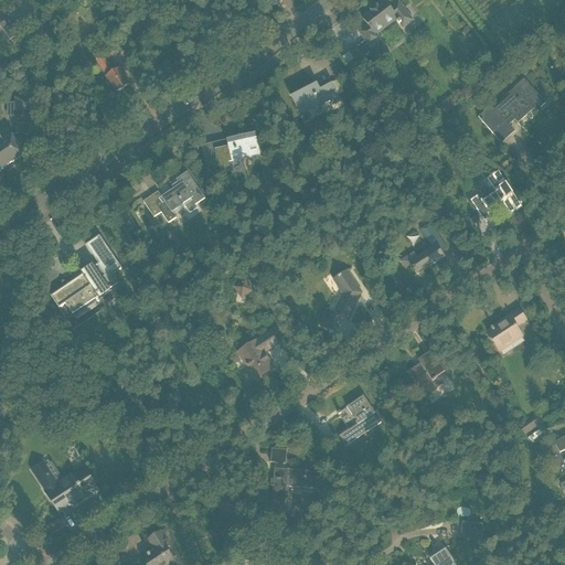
[(362,18),(368,24),(359,32),(370,45),(380,38),(376,33),(396,18),(397,20),(396,21),(398,23),(400,23),(403,27),(413,19),(398,1),(390,8),(384,1),(376,6),(371,10),(362,18)]
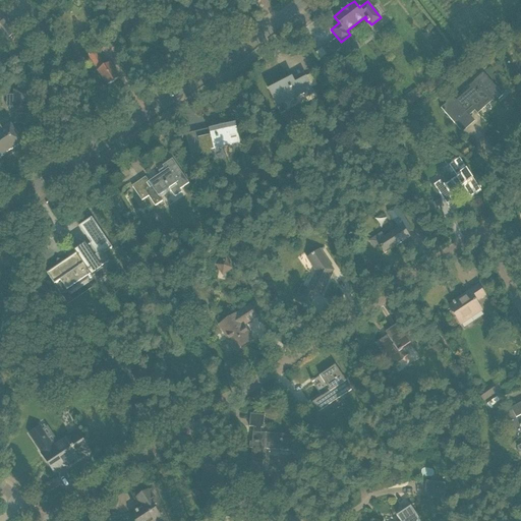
[(0,21),(0,24),(8,38),(15,33),(6,18),(0,21)]
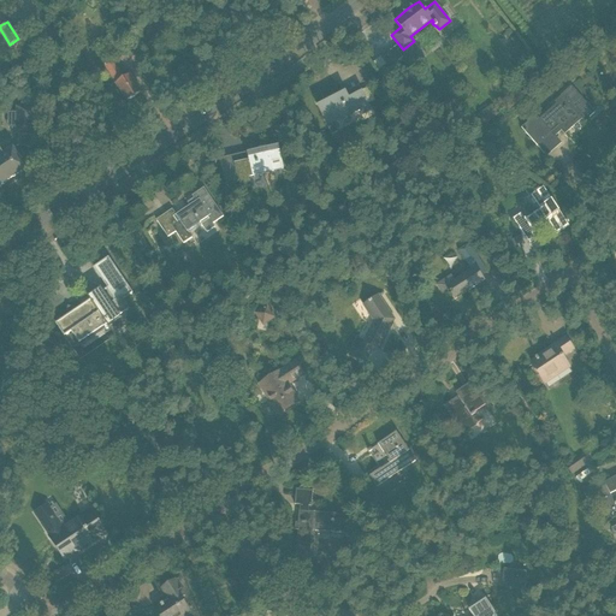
[(116,41),(118,40),(113,34),(106,39),(110,43),(119,59),(125,54),(116,41)]
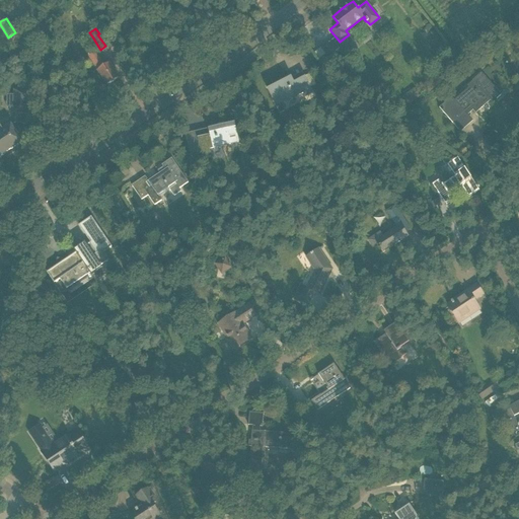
[(337,54),(327,43),(326,42),(321,47),(330,59),(337,54)]
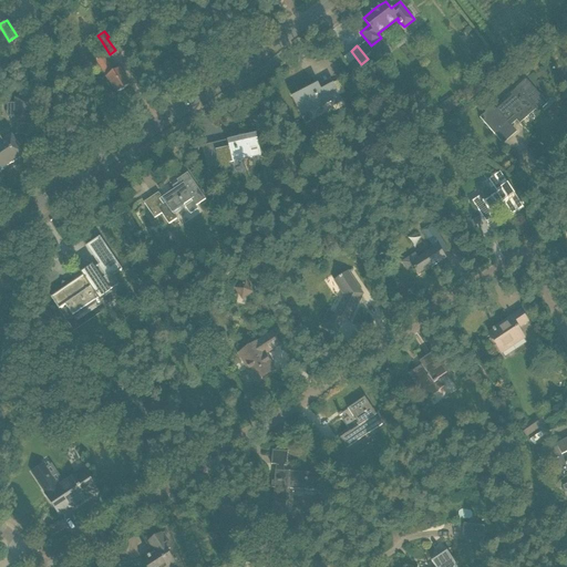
[(106,78),(116,93),(130,85),(120,69),(114,72),(104,57),(99,61),(98,59),(95,60),(106,78)]
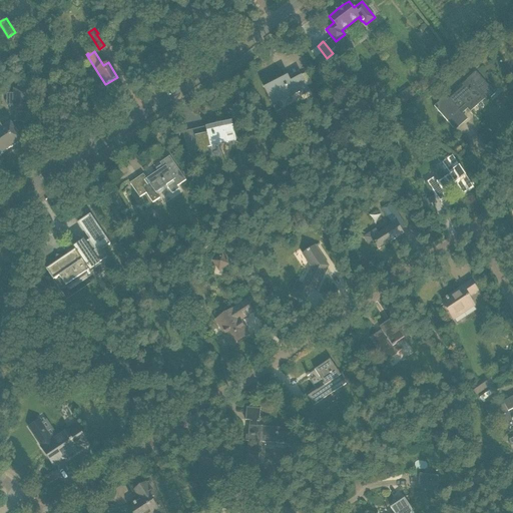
[(434,106),(434,107),(447,122),(447,121),(459,111),(461,114),(463,113),(467,109),(470,112),(484,99),(487,101),(495,94),(475,72),(467,80),(462,85),(464,86),(449,99),(449,100),(445,96),(434,106)]
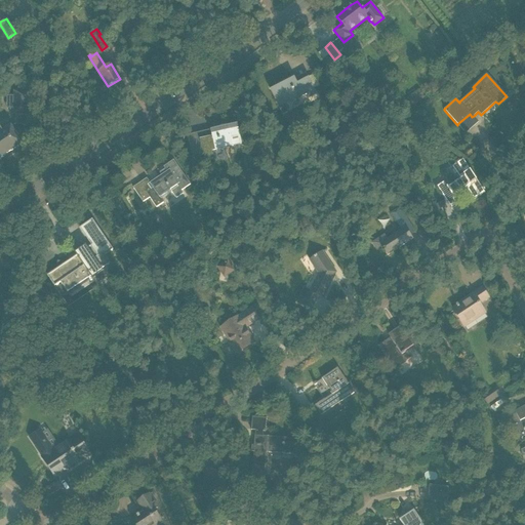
[(285,106),(307,94),(309,98),(317,94),(312,86),(308,77),(300,81),(298,77),(294,79),(293,76),(270,88),(274,97),(280,108),(283,115),(288,112),(285,106)]
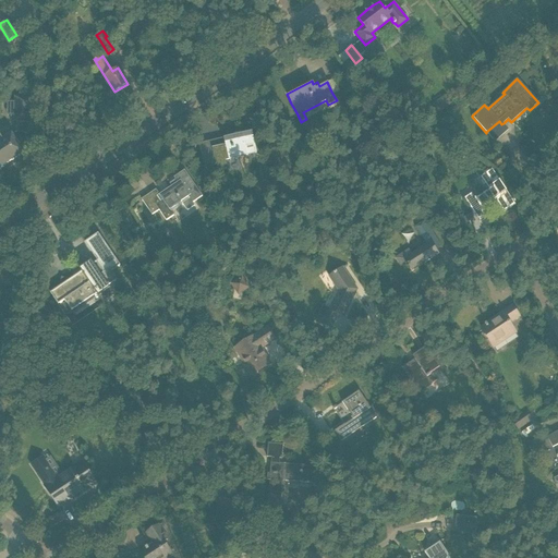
[(451,104),(445,95),(433,105),(439,113),(451,104)]
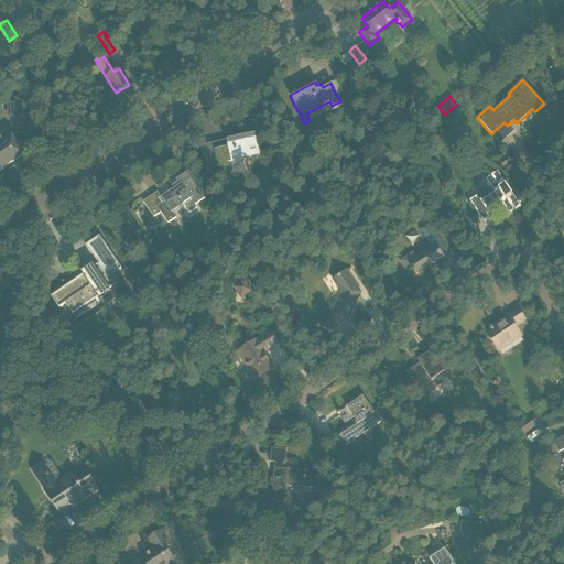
[(15,122),(32,122),(32,98),(15,98),(15,122)]
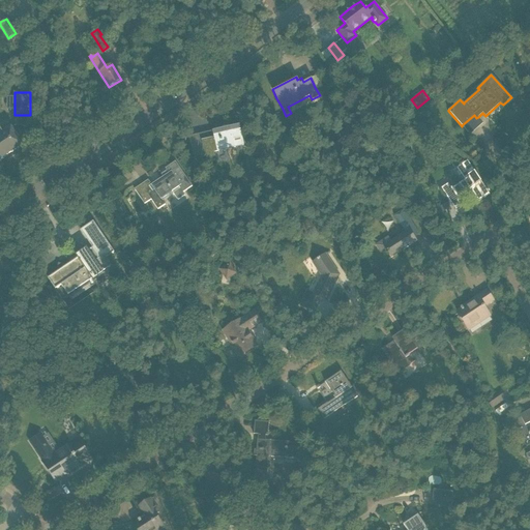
[(202,140),(204,149),(206,159),(214,157),(213,153),(243,145),(238,123),(212,129),(213,133),(208,134),(209,138),(202,140)]
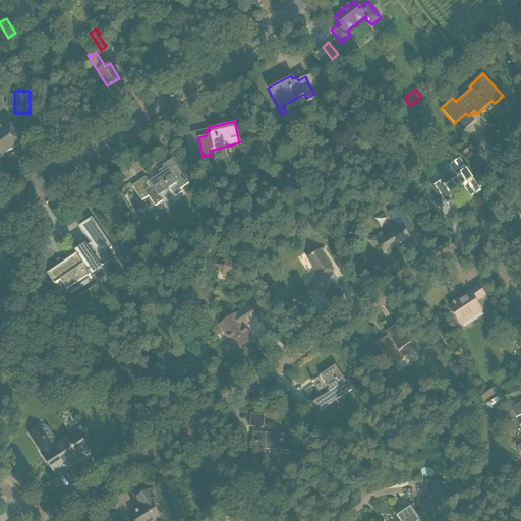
[(0,157),(22,142),(11,125),(3,130),(0,125),(0,157)]
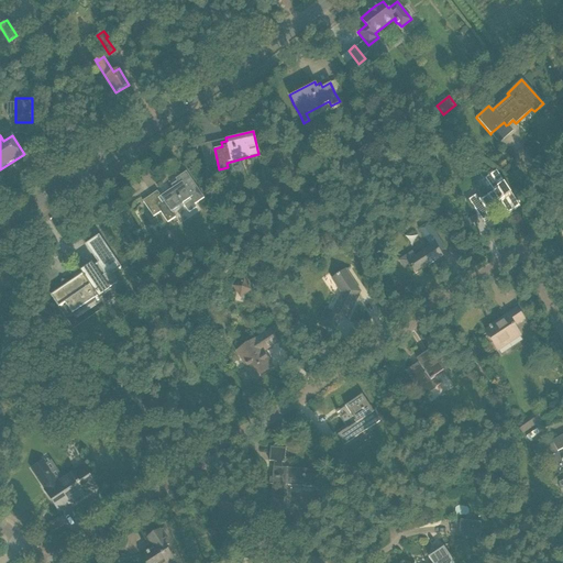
[(157,192),(143,201),(150,211),(153,217),(161,212),(167,222),(175,218),(172,211),(183,203),(189,213),(197,208),(195,205),(203,198),(192,180),(186,172),(175,179),(179,184),(161,197),(157,192)]
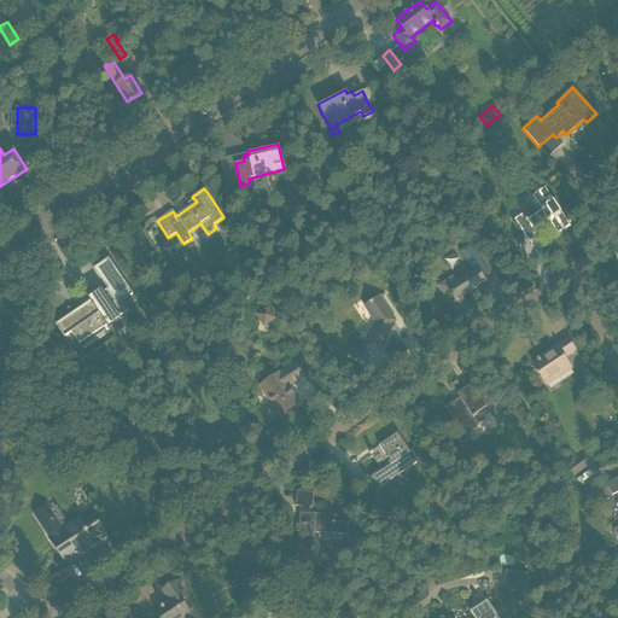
[(514,220),(525,237),(531,246),(542,240),(535,229),(548,221),(554,229),(549,233),(553,238),(571,227),(544,188),(532,197),(542,211),(529,220),(524,214),(514,220)]
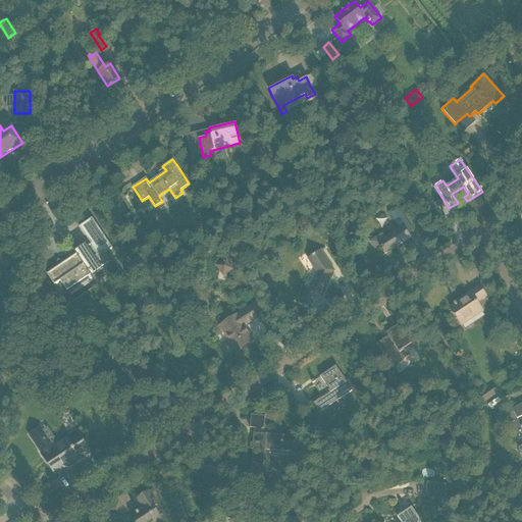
[(118,197),(111,200),(117,212),(125,208),(118,197)]
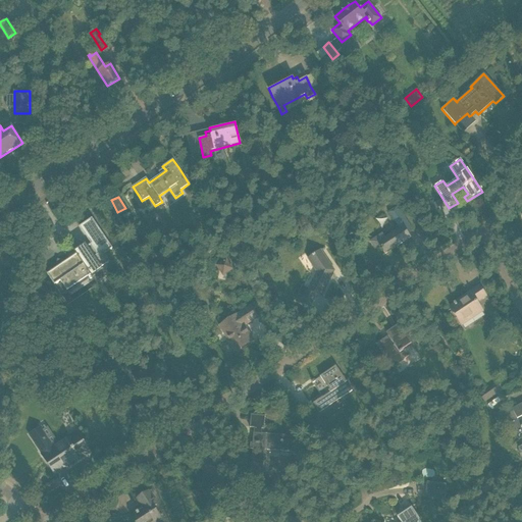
[(403,214),(398,218),(402,224),(407,221),(403,215),(403,214)]
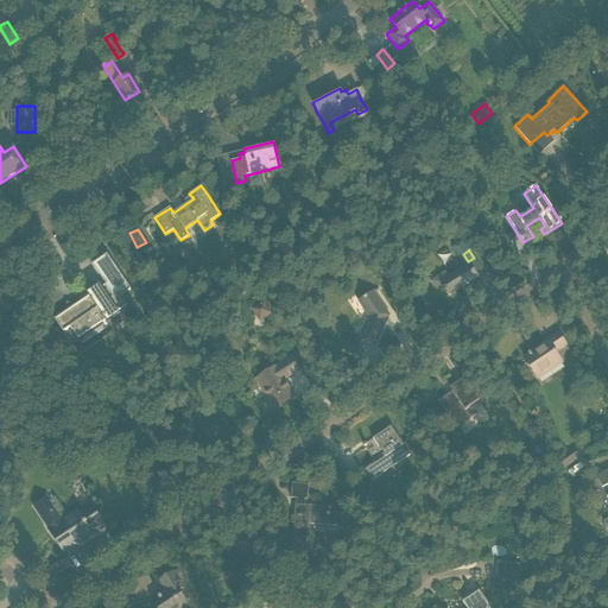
[(65,312),(55,318),(63,331),(70,328),(76,334),(80,337),(106,320),(107,322),(119,314),(118,311),(125,306),(125,308),(127,305),(121,296),(131,290),(107,254),(93,264),(106,285),(81,302),(82,304),(81,305),(67,302),(65,312)]
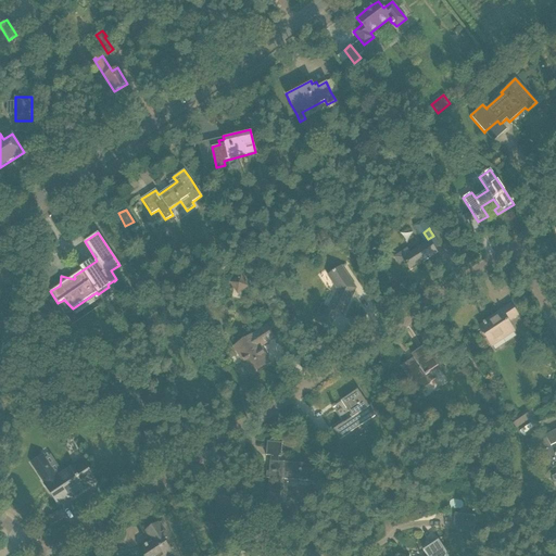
[(407,249),(394,257),(399,265),(404,262),(411,270),(438,253),(434,249),(430,241),(426,243),(411,253),(407,249)]
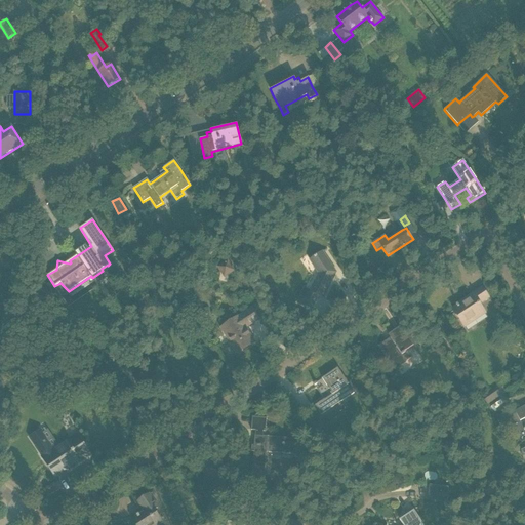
[(296,303),(311,310),(318,295),(323,298),(336,273),(322,252),(314,257),(315,257),(310,260),(319,274),(311,290),(304,287),(296,303)]
